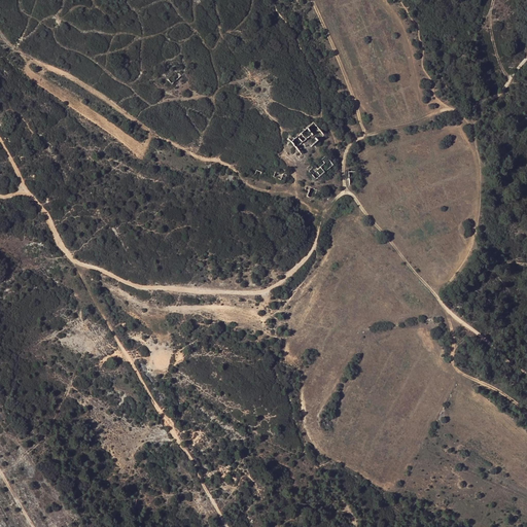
[(297,132),(288,140),(303,153),(326,136),(315,124),(302,135),(297,132)]
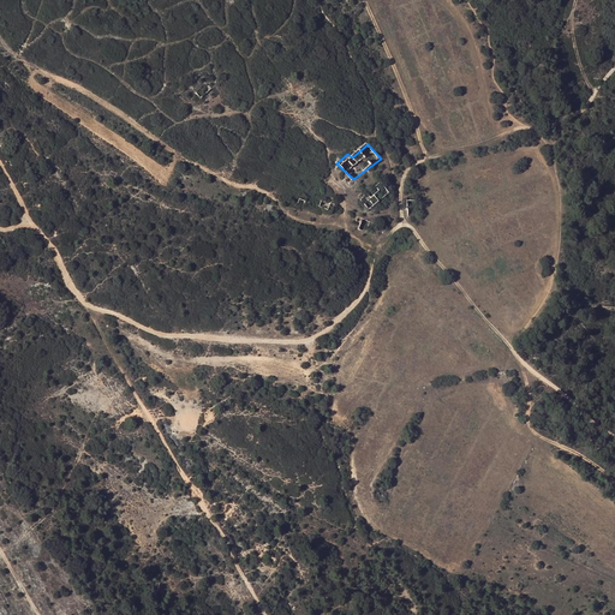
[(407,196),(408,215),(422,213),(421,195),(407,196)]
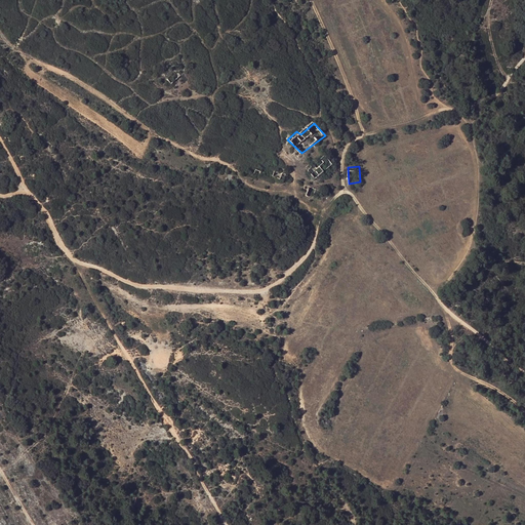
[(275,170),(273,176),(282,179),(284,172),(275,170)]
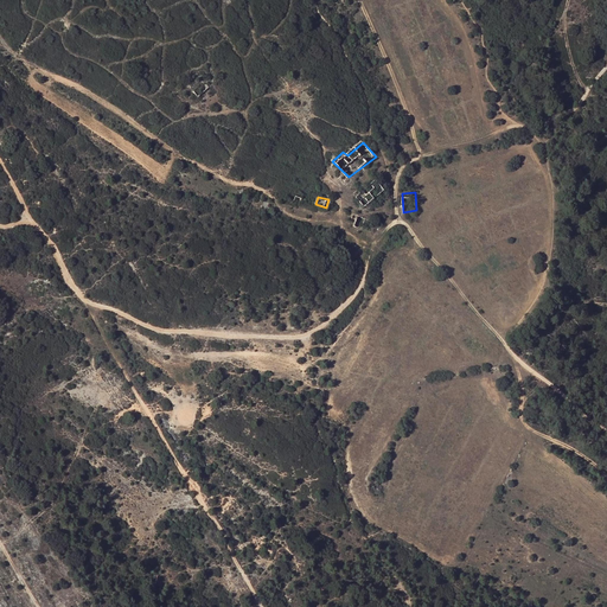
[(366,219),(355,215),(350,224),(363,228),(366,219)]
